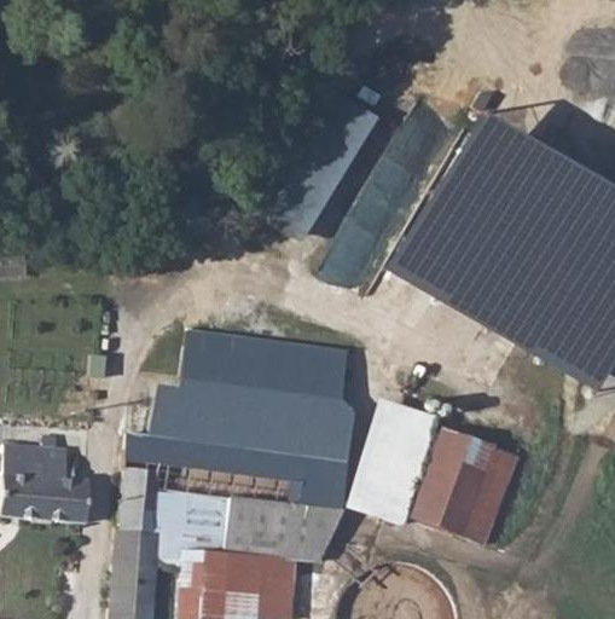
[(342,93),(265,219),(256,214),(248,230),(265,239),(272,229),(291,241),(309,209),(318,214),(377,116),(342,93)]
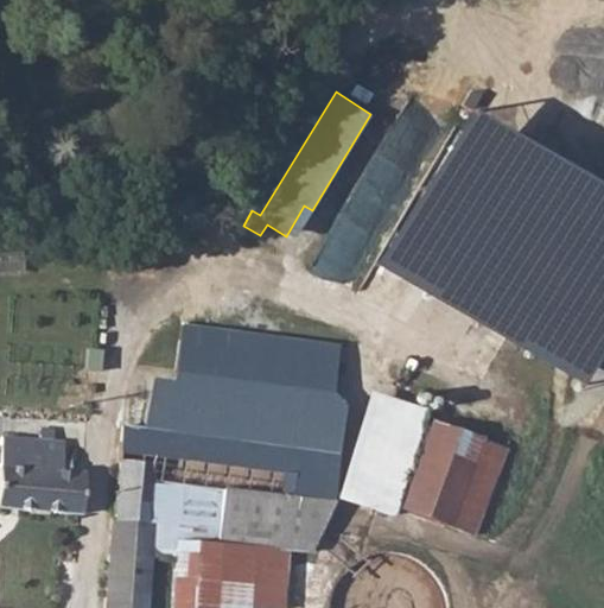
[(603,184),(477,112),(379,260),(593,381),(603,365),(603,184)]
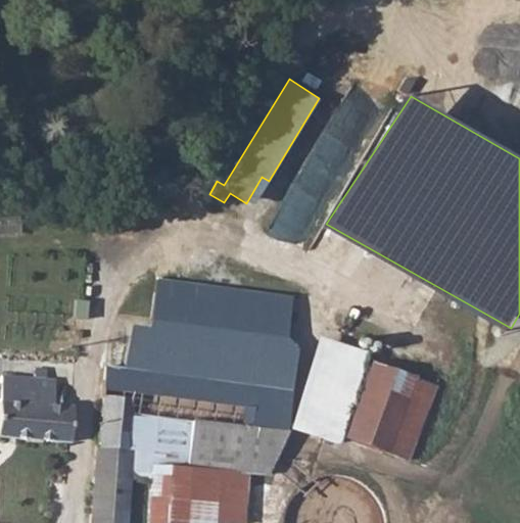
[(154,328),(288,346),(295,297),(163,278),(154,328)]
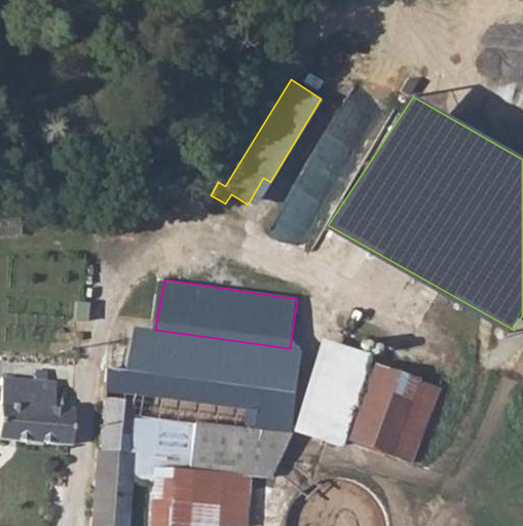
[(155,330),(133,328),(131,346),(148,348),(155,330)]
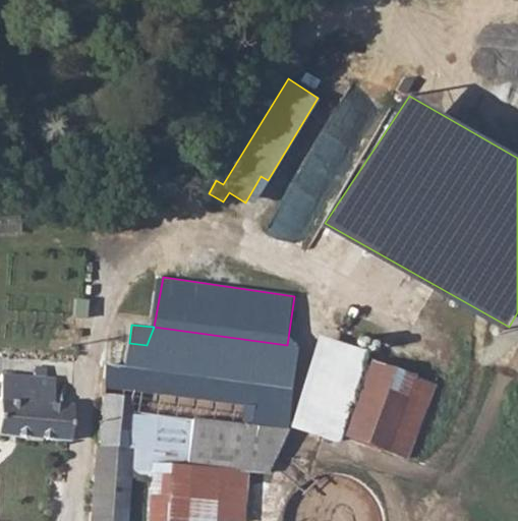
[(287,345),(154,327),(147,345),(123,520),(215,520),(216,520),(222,520),(244,520),(248,472),(271,473),(289,429),(293,390),(298,347),(287,345)]
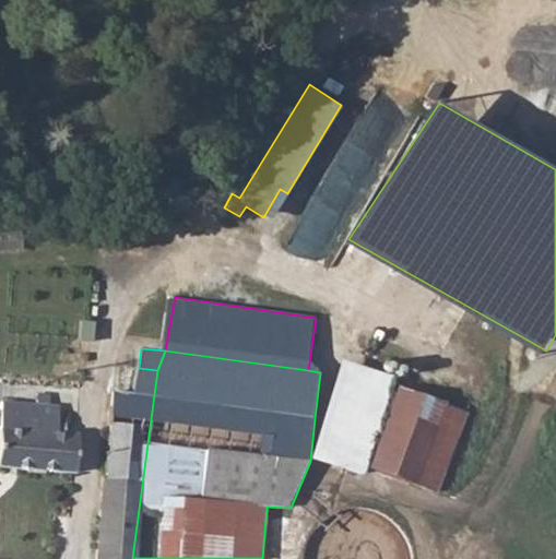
[(397,377),(342,360),(312,458),(364,475),(397,377)]
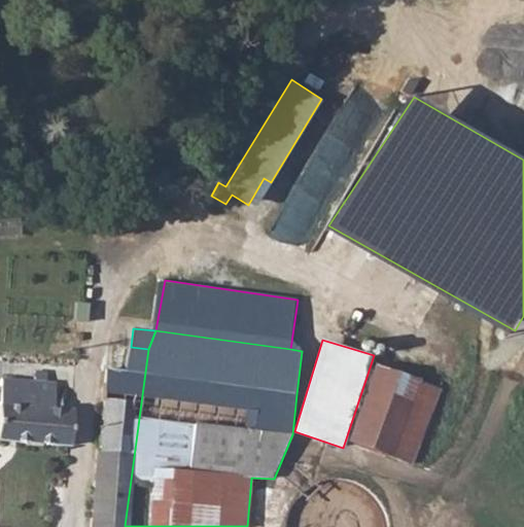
[(128,371),(108,369),(105,399),(103,399),(100,450),(99,450),(92,526),(125,526),(148,349),(131,347),(128,371)]
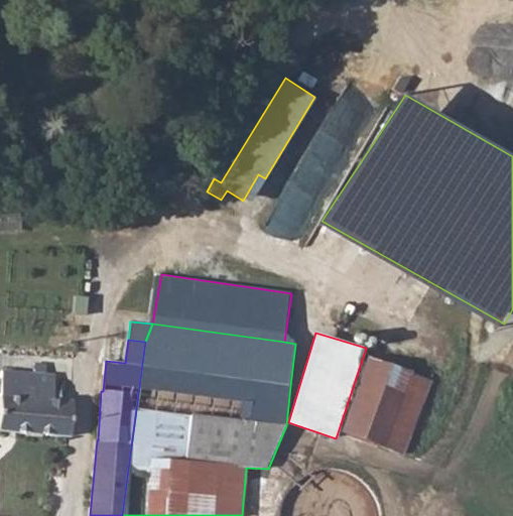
[(433,380),(369,357),(343,430),(404,454),(433,380)]
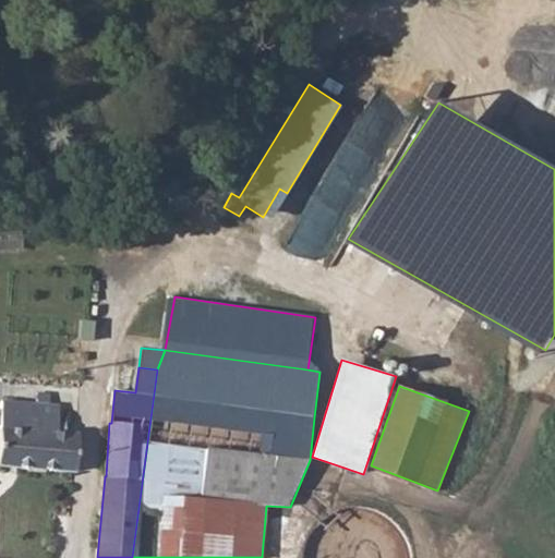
[(61,404),(4,399),(2,427),(1,468),(80,473),(80,432),(61,432),(61,404)]
